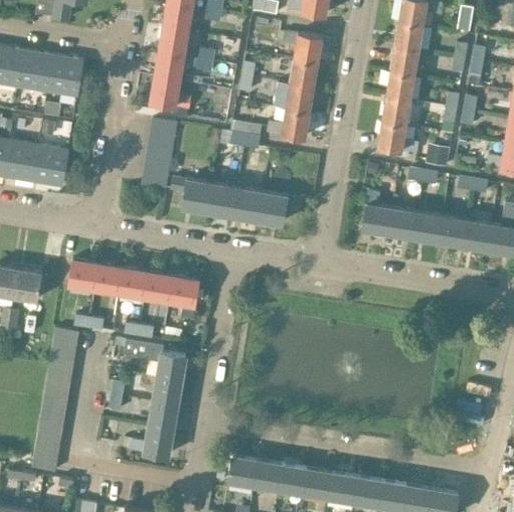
[(87,3),(88,0),(37,0),(35,12),(53,15),(52,17),(67,20),(71,1),(87,3)]
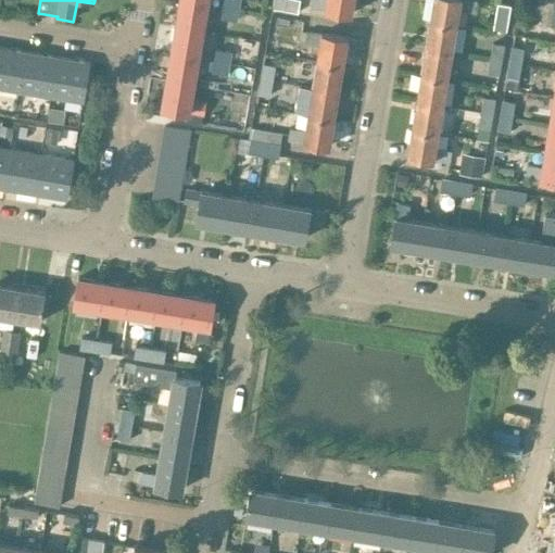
[(224,0),(223,9),(239,11),(240,0),(224,0)]
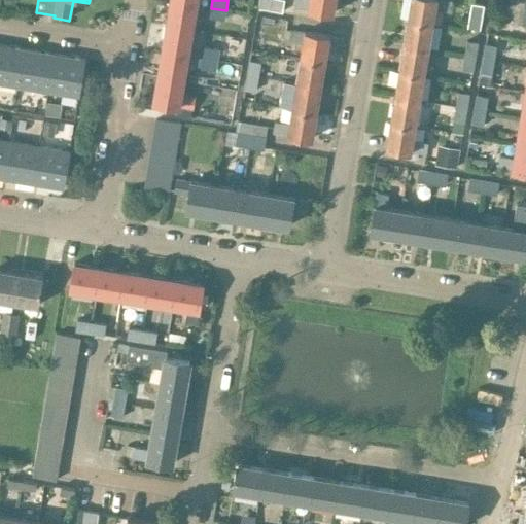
[(282,14),(285,1),(275,0),(259,0),(257,10),(282,14)]
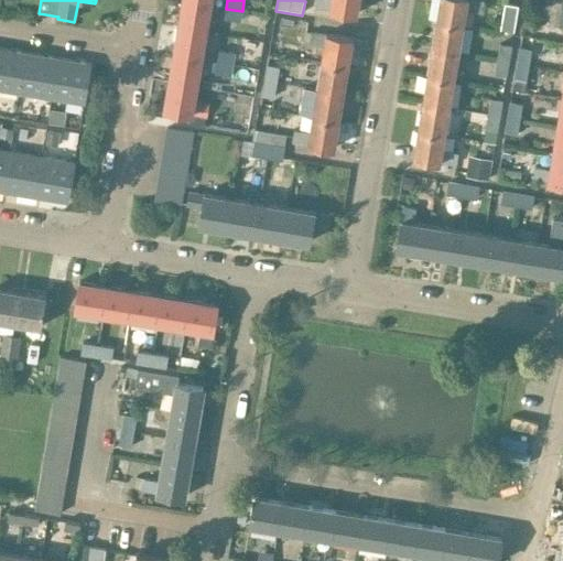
[(316,0),(315,9),(331,11),(331,12),(357,17),(359,0),(316,0)]
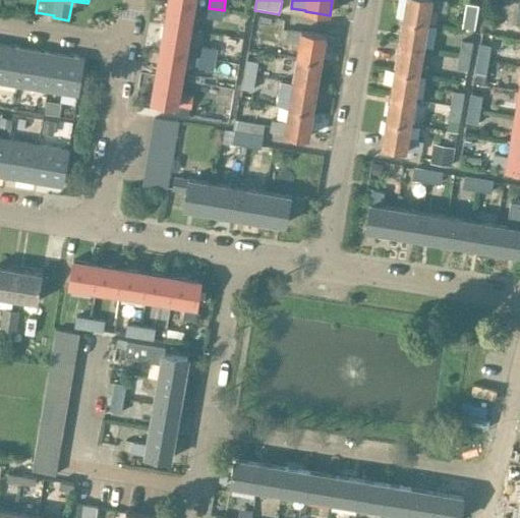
[(407,0),(404,20),(427,24),(430,11),(445,13),(447,3),(431,1),(431,0),(407,0)]
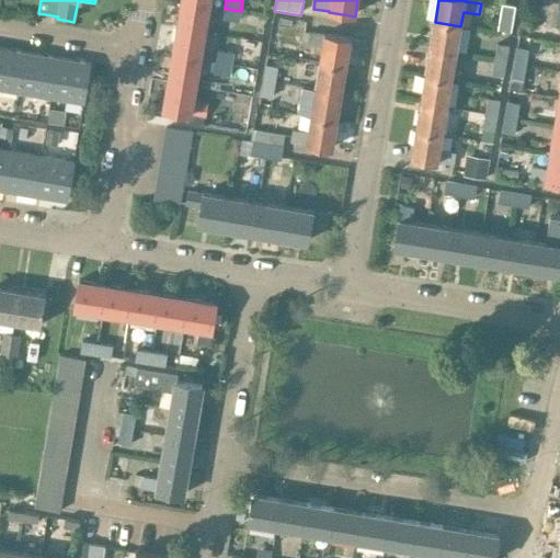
[(182,8),(178,31),(204,35),(208,13),(209,7),(183,2),(182,8)]
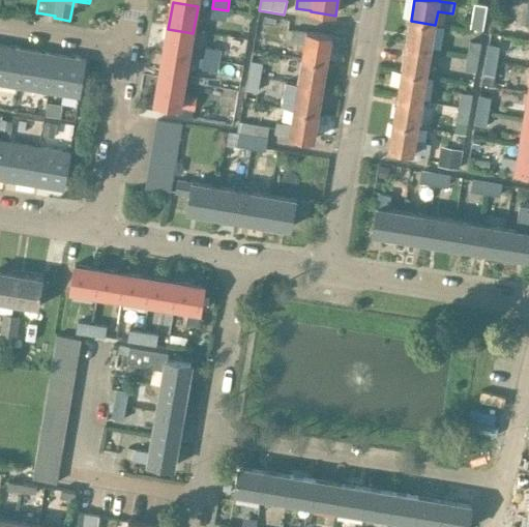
[(483,33),(488,7),(474,5),(470,31),(483,33)]
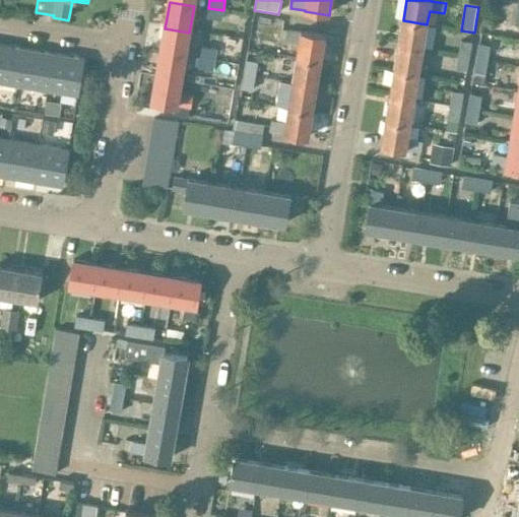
[(221,21),(223,10),(208,8),(207,18),(221,21)]
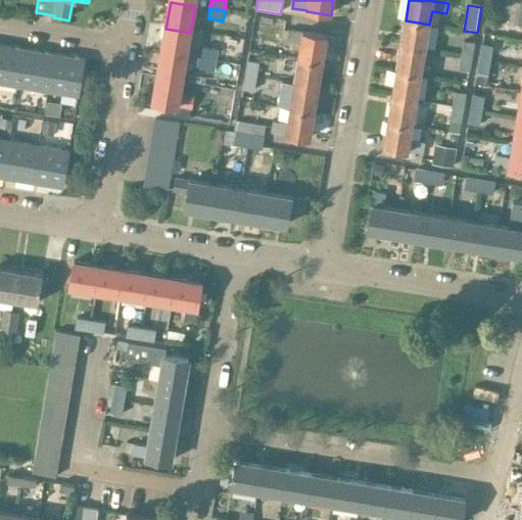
[(400,47),(425,51),(429,30),(429,25),(406,20),(405,26),(400,47)]
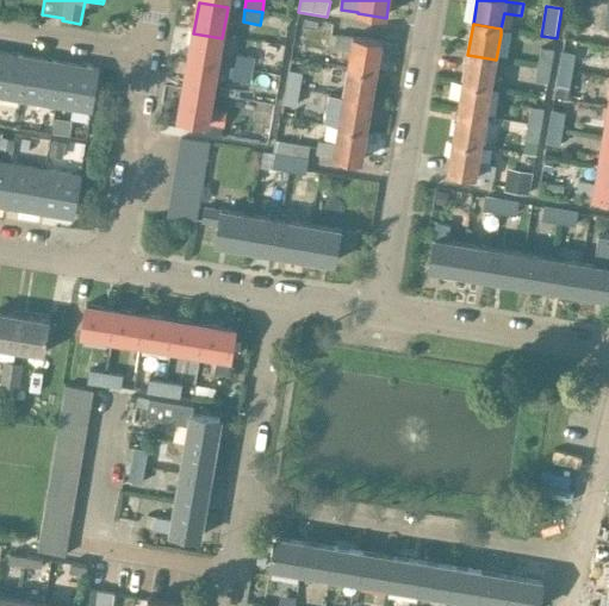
[(193,38),(190,61),(217,66),(222,43),(222,38),(193,33),(193,38)]
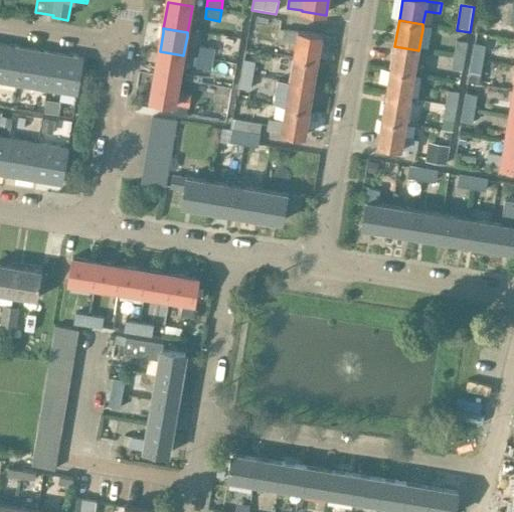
[(284,31),(283,42),(296,44),(294,59),(318,63),(322,37),(298,33),(284,31)]
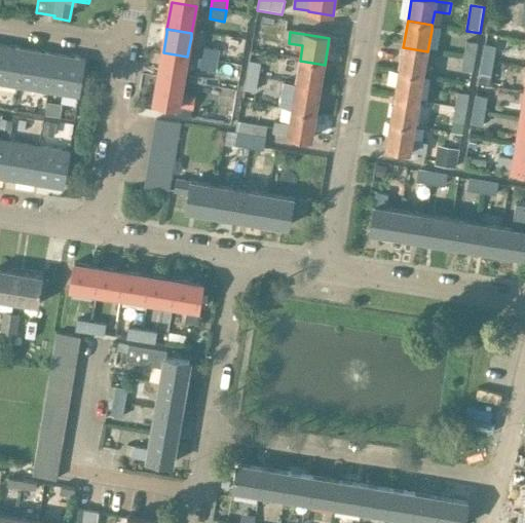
[(463,58),(475,60),(476,59),(478,45),(465,43),(463,55),(463,58)]
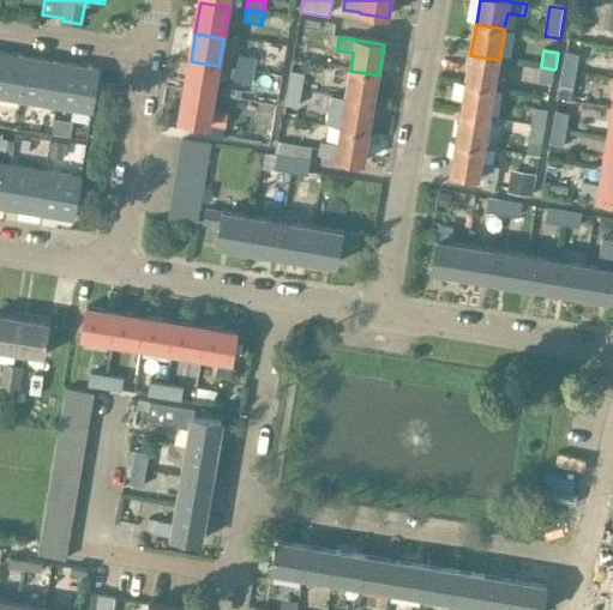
[(566,54),(563,72),(576,74),(580,56),(566,54)]
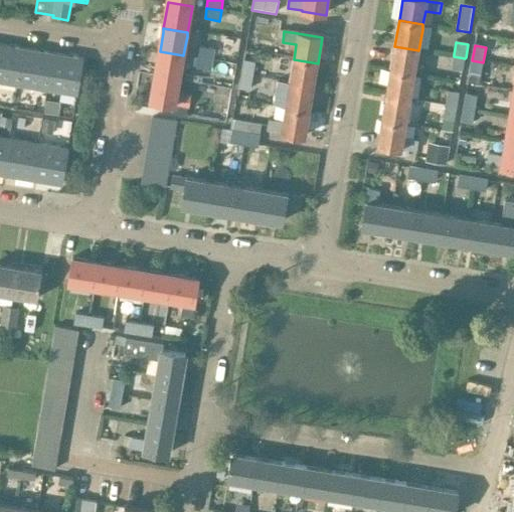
[(0,82),(18,86),(24,50),(0,46),(0,82)]
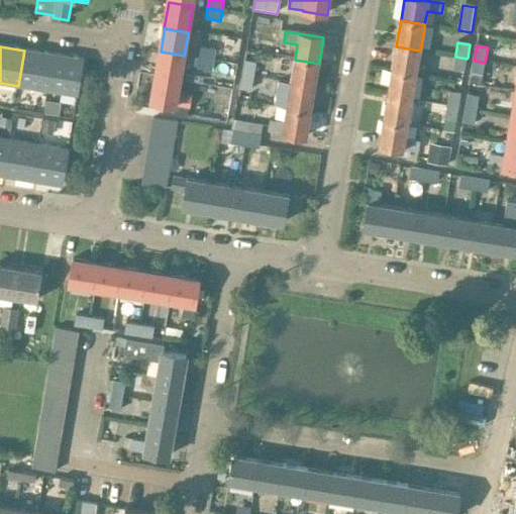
[(395,54),(392,72),(416,76),(419,57),(420,50),(396,46),(395,54)]
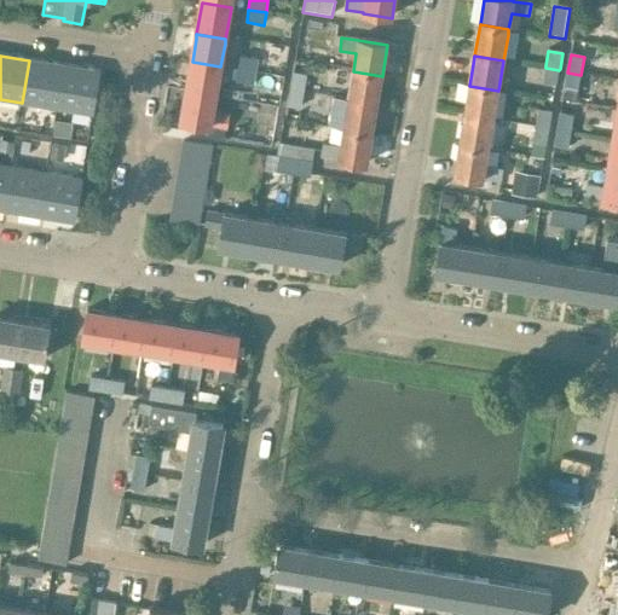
[(238,70),(256,73),(258,61),(240,57),(238,70)]
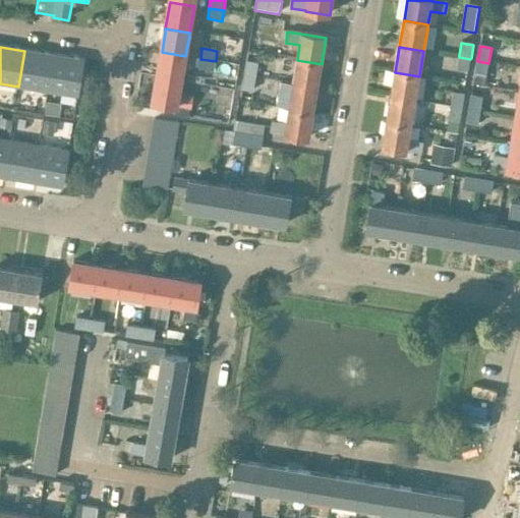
[(49,92),(55,56),(24,51),(18,87),(49,92)]
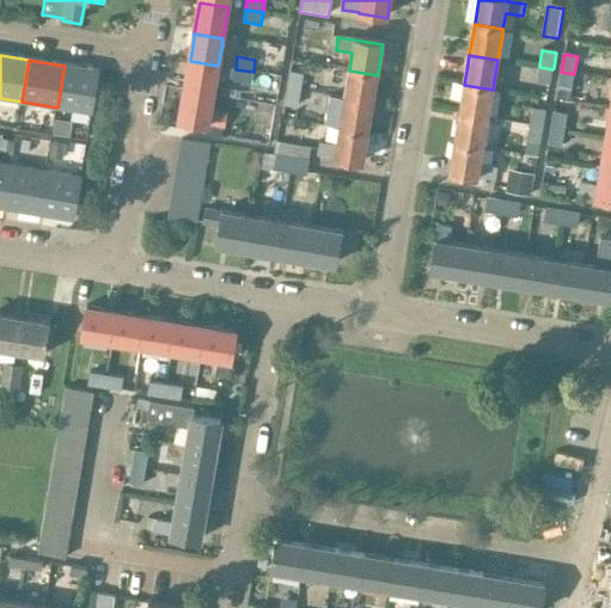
[(189,68),(184,91),(213,96),(217,73),(218,66),(190,61),(189,68)]
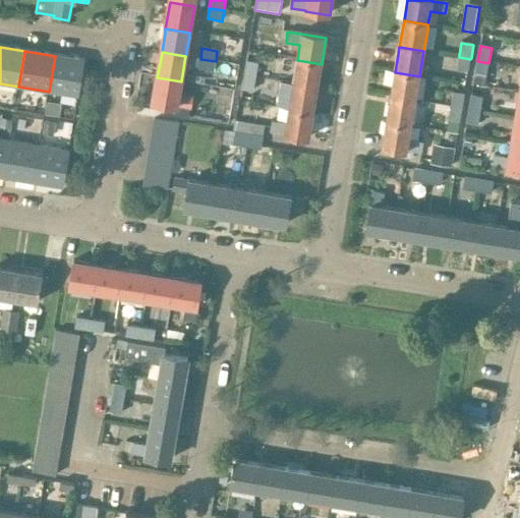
[(55,56),(49,92),(78,97),(83,61),(55,56)]
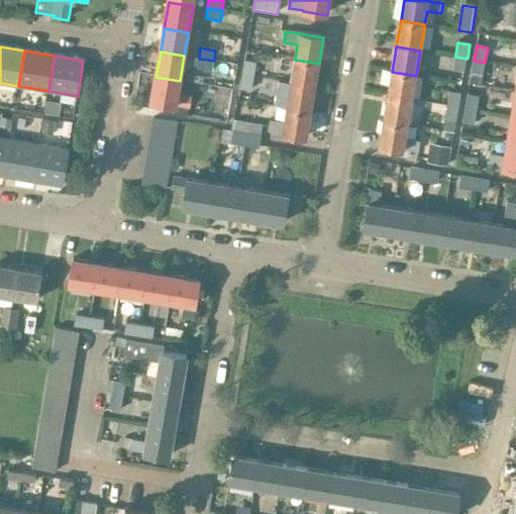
[(455,57),(453,71),(465,73),(467,59),(455,57)]
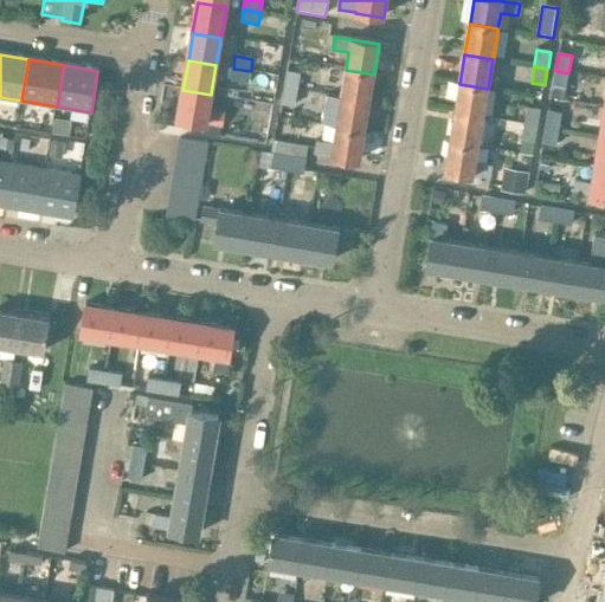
[(249,84),(251,71),(233,69),(231,81),(249,84)]
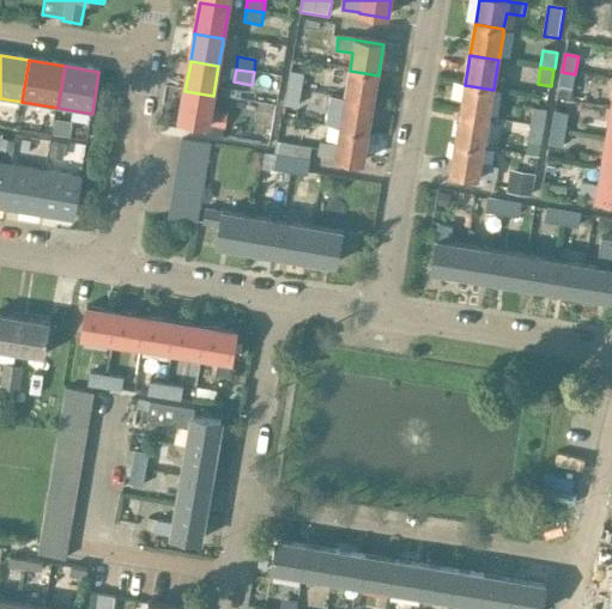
[(350,71),(345,98),(374,103),(379,75),(350,71)]
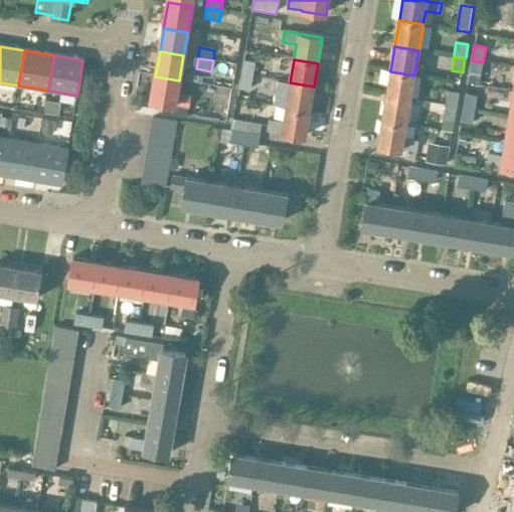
[(472,63),(468,84),(479,87),(483,65),(483,62),(472,60),(472,63)]
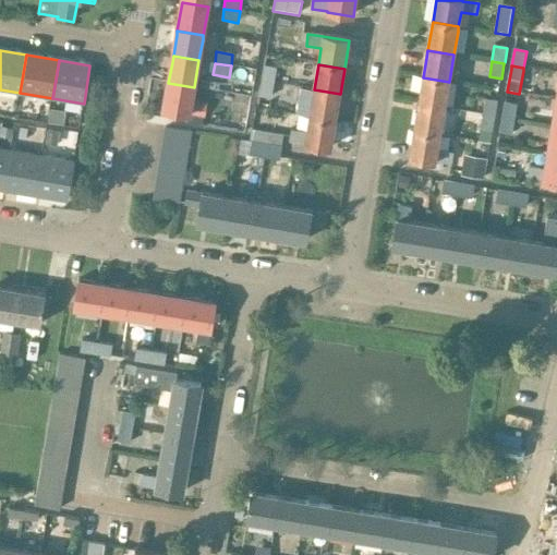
[(262,81),(274,83),(276,68),(264,67),(262,81)]
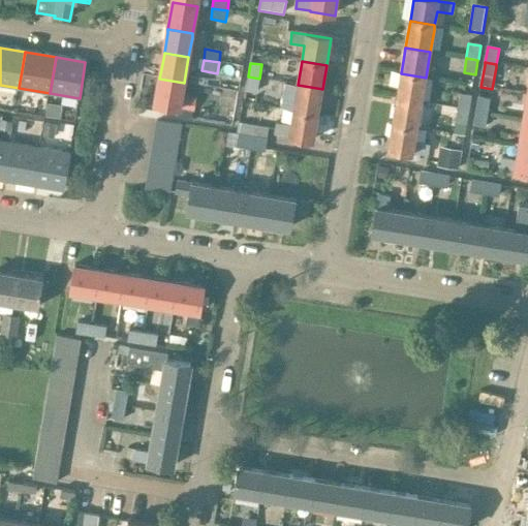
[(400,82),(397,99),(422,103),(425,86),(426,78),(401,73),(400,82)]
